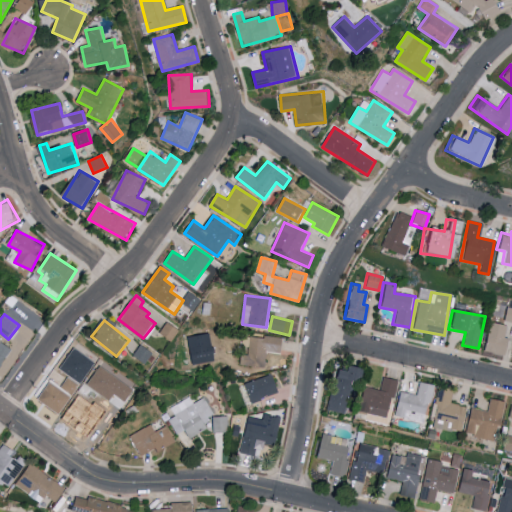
[(172,341),(179,330),(168,322),(161,333),(172,341)]
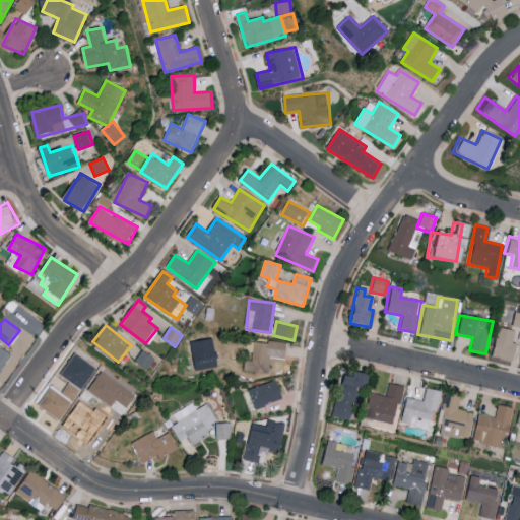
[(515,330),(496,327),(490,355),(509,360),(515,330)]
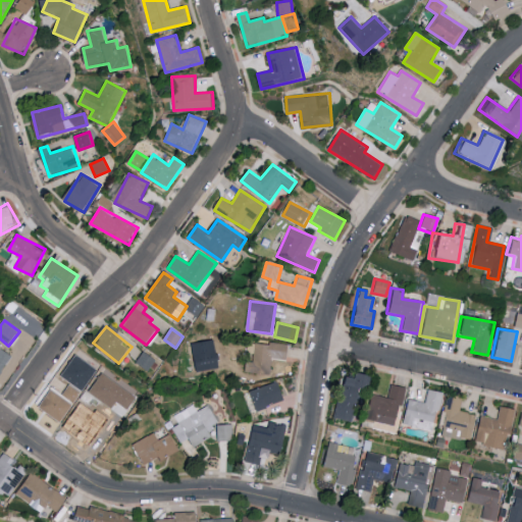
[(253,368),(272,369),(272,359),(289,360),(289,344),(254,343),(253,368)]
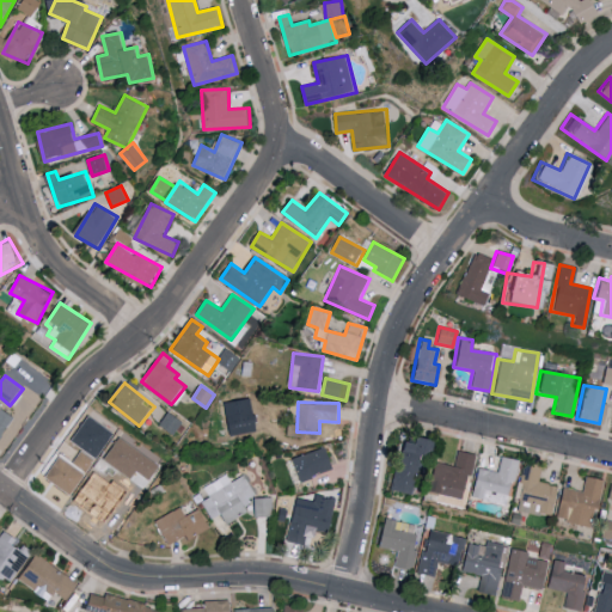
[(0,439),(16,418),(0,405),(0,439)]
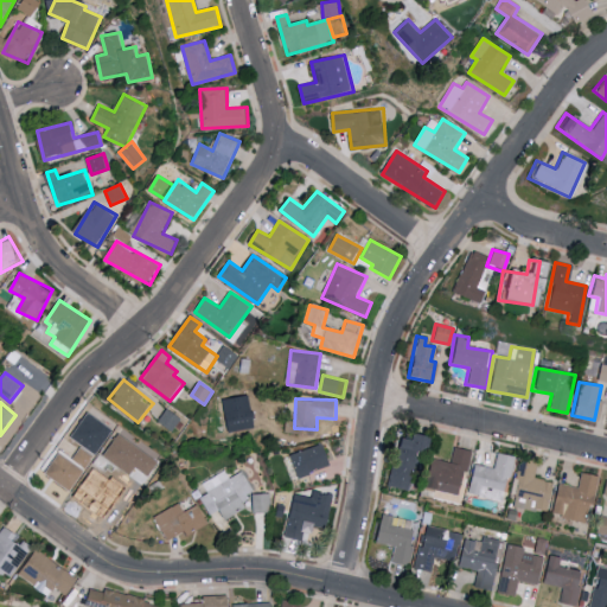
[(149,477),(160,459),(119,434),(104,458),(133,474),(136,468),(149,477)]
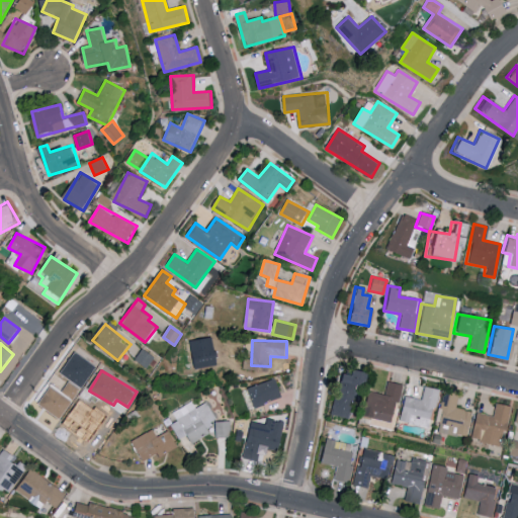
[(347,418),(349,403),(358,404),(362,372),(346,370),(345,374),(335,373),(329,416),(347,418)]
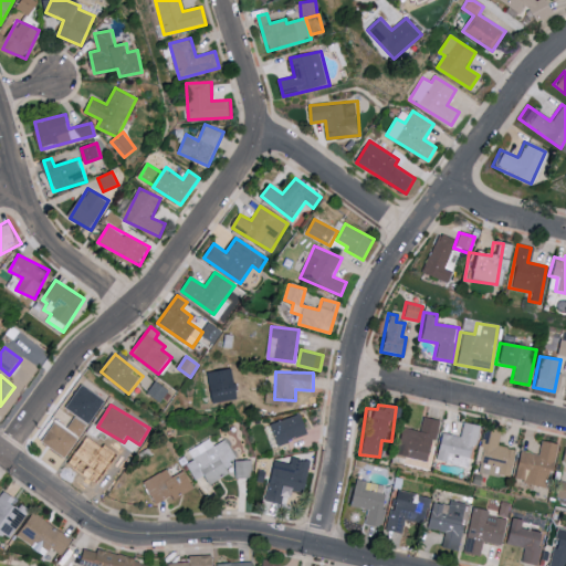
[(278,444),(308,436),(303,413),(272,422),(278,444)]
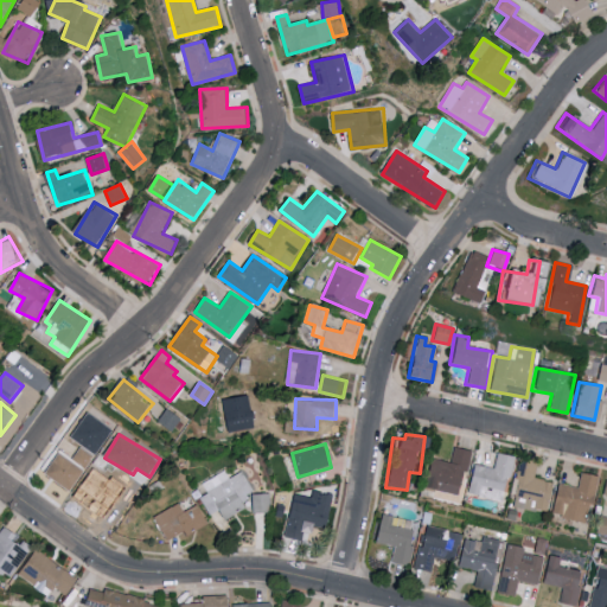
[(72,460),(58,453),(46,475),(74,490),(94,454),(80,447),(72,460)]
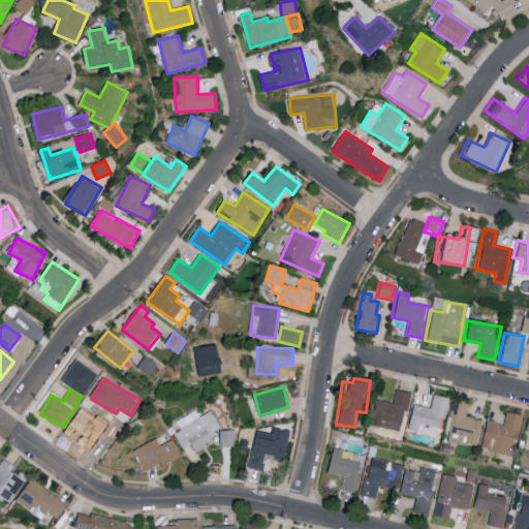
[(367,425),(397,431),(401,410),(405,411),(409,393),(394,390),(391,403),(372,399),(367,425)]
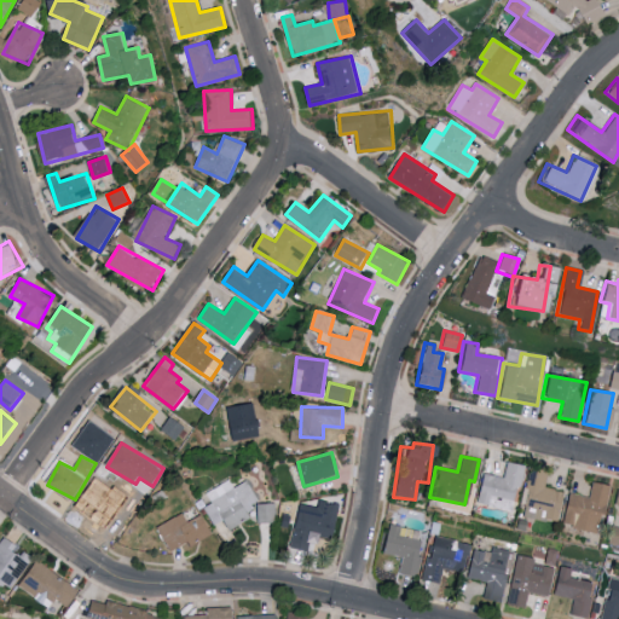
[(512,512),(521,466),(504,462),(501,478),(480,474),(474,504),(512,512)]
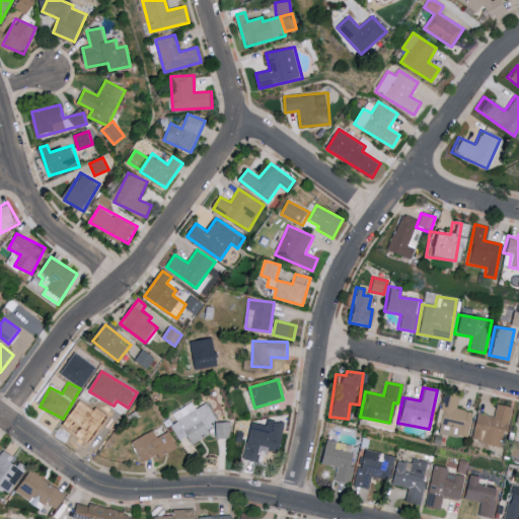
[(173,413),(177,422),(171,425),(179,440),(188,436),(192,443),(213,432),(209,425),(217,420),(208,402),(197,409),(193,402),(173,413)]
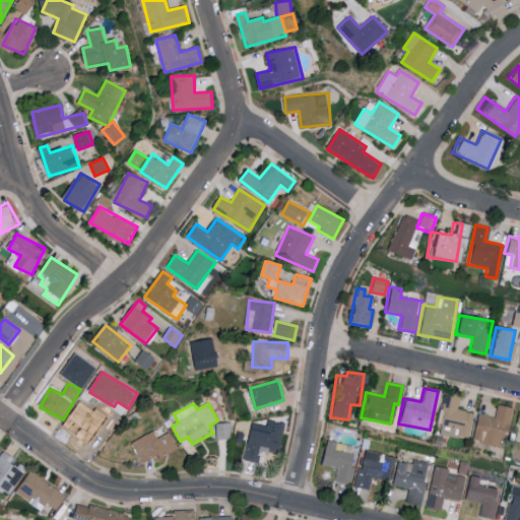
[(68,428),(100,448),(120,418),(113,413),(108,421),(83,405),(68,428)]
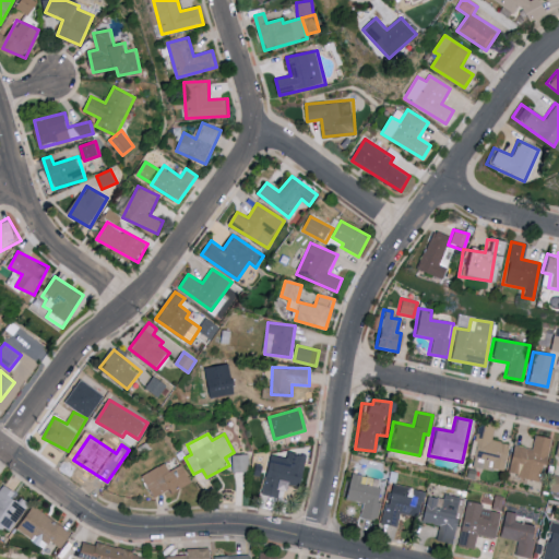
[(548,438),(532,436),(530,448),(510,445),(506,475),(532,479),(534,463),(544,464),(548,438)]
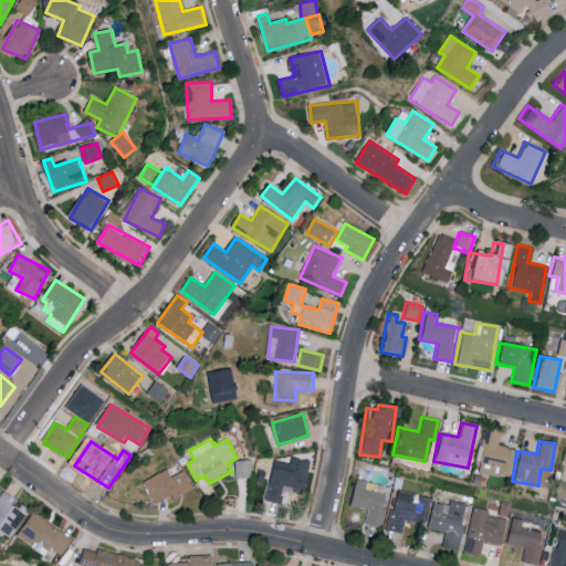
[(266,501),(287,504),(290,490),(305,493),(312,461),(293,458),(292,463),(275,460),(266,501)]
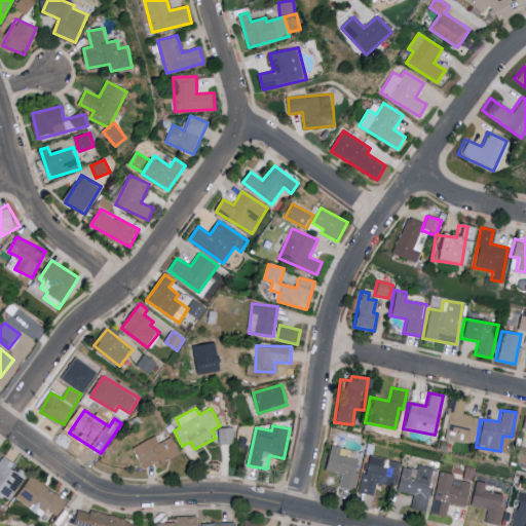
[(220,445),(235,444),(235,427),(220,428),(220,445)]
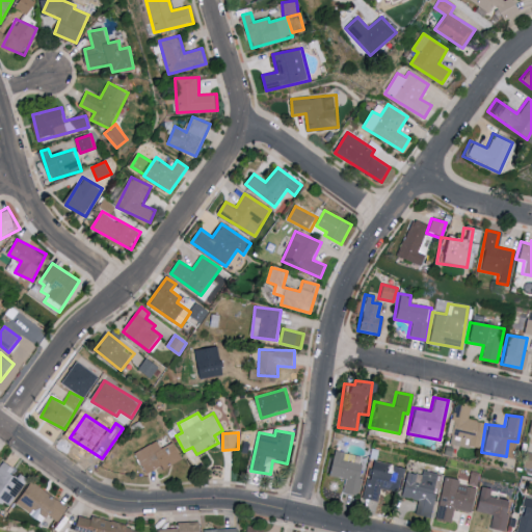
[(161,448),(158,441),(136,453),(148,476),(182,457),(174,442),(161,448)]
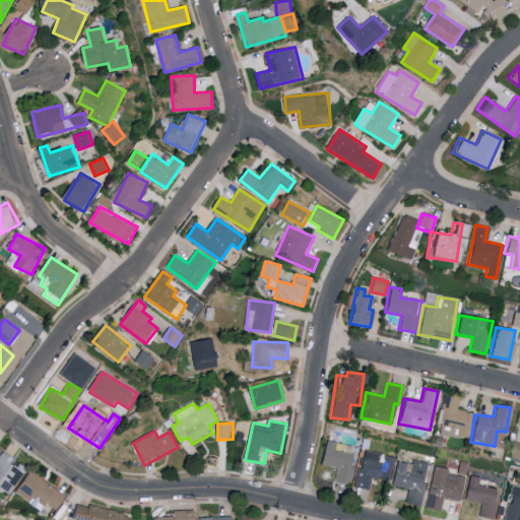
[(335,467),(333,481),(346,484),(353,447),(323,440),(319,464),(335,467)]
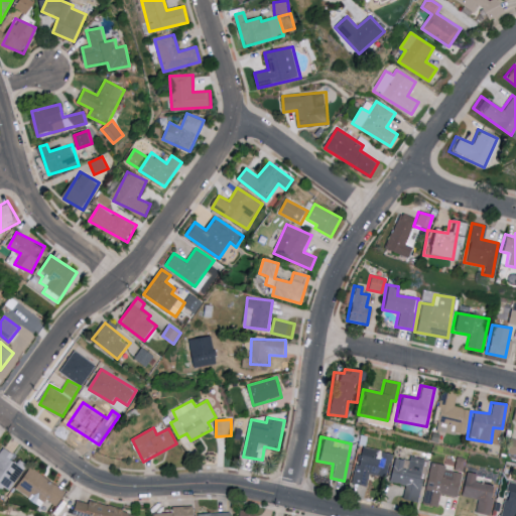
[(0,485),(11,492),(27,465),(14,457),(16,455),(3,446),(0,452),(0,485)]
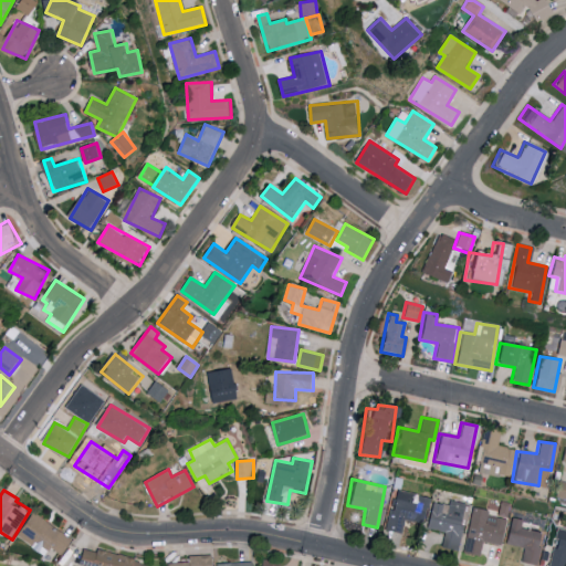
[(385,531),(400,534),(402,520),(422,524),(428,496),(394,490),(385,531)]
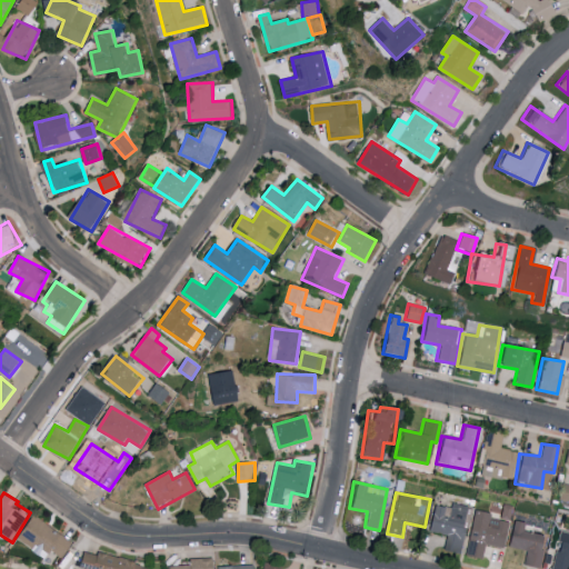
[(441,550),(458,553),(467,506),(450,503),(449,508),(432,505),(428,532),(445,536),(441,550)]
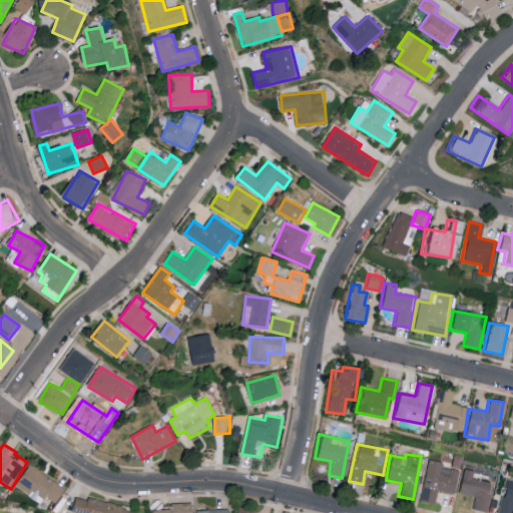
[(433,503),(435,492),(452,495),(456,470),(439,467),(440,463),(426,460),(419,501),(433,503)]
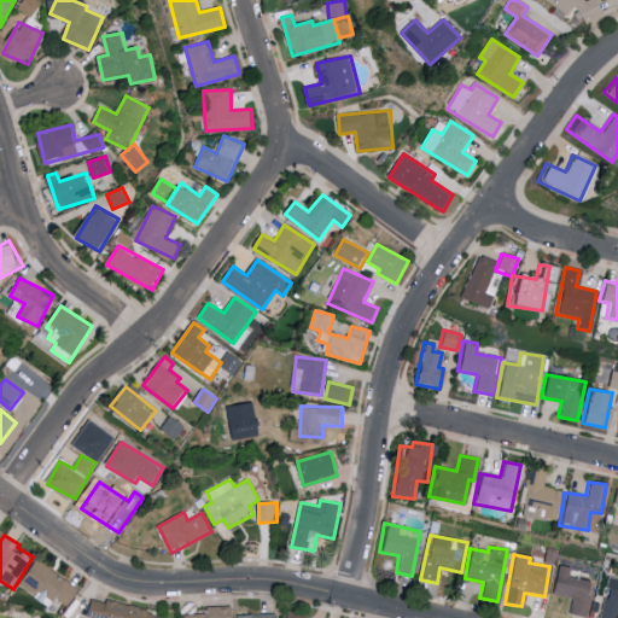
[(81,587),(36,560),(21,588),(47,604),(51,598),(69,607),(81,587)]
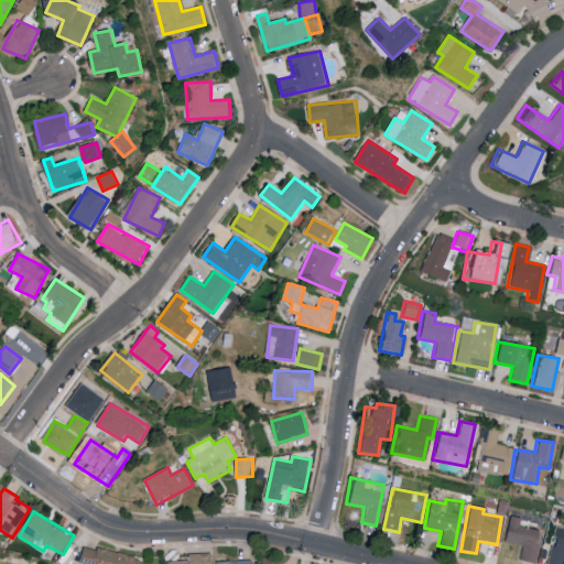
[(517,527),(519,518),(507,516),(502,543),(519,545),(517,560),(533,563),(538,530),(517,527)]
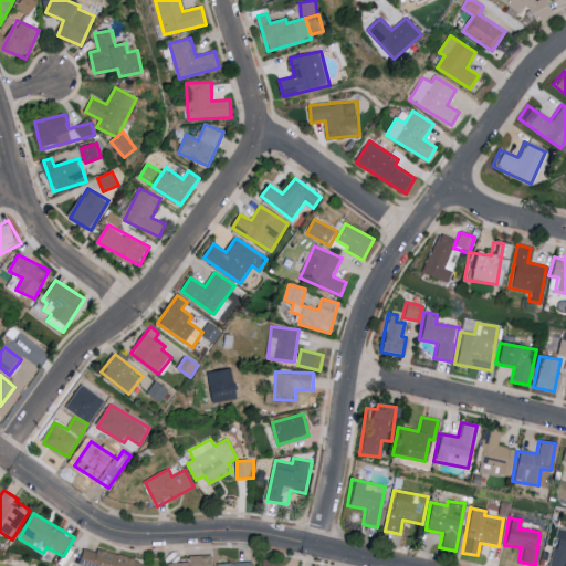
[(565,530),(555,528),(547,565),(564,565),(565,557),(565,556),(565,530)]
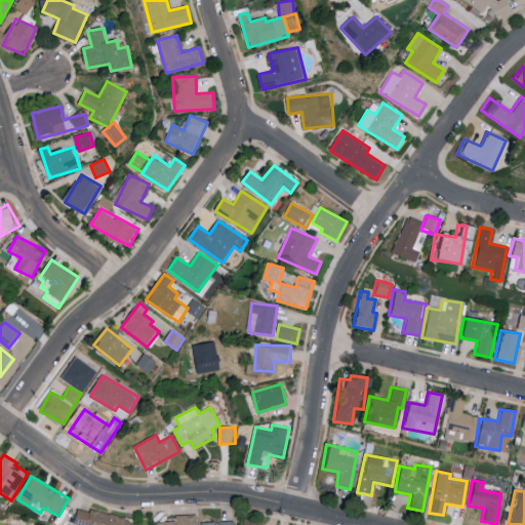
[(198,524),(199,515),(175,516),(175,522),(157,522),(157,524),(198,524)]
